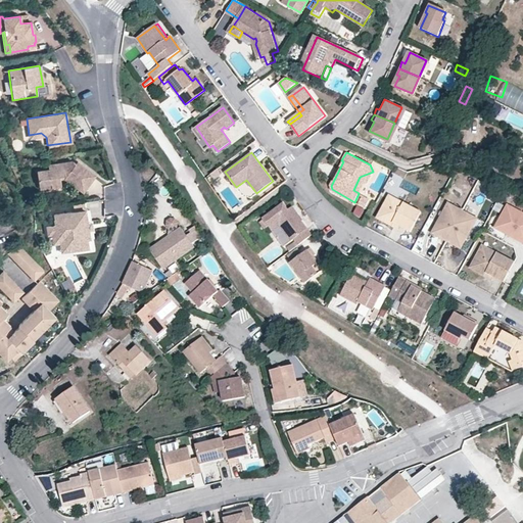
[(75,163),(70,160),(46,164),(47,170),(35,172),(38,186),(49,184),(50,188),(59,186),(58,177),(64,176),(62,178),(81,192),(94,175),(76,160),(75,163)]
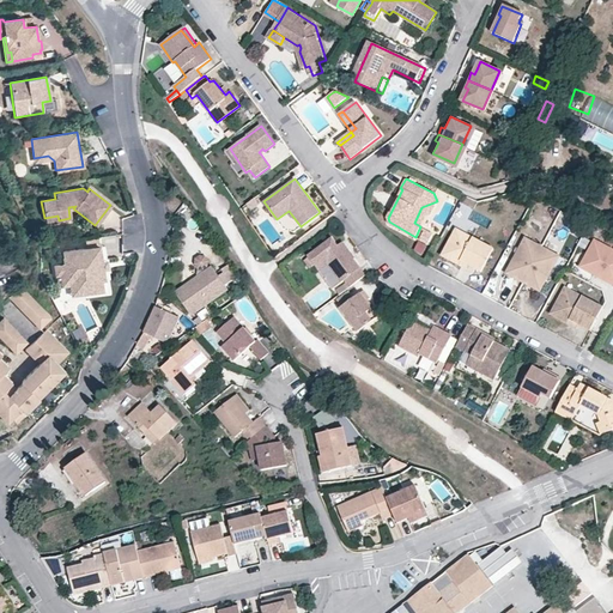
[(260,204),(256,196),(247,204),(252,210),(260,204)]
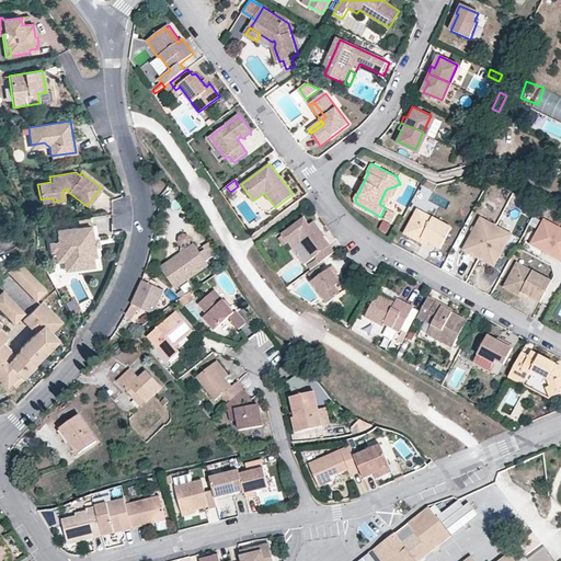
[(431,215),(415,207),(413,210),(430,218),(431,215)]
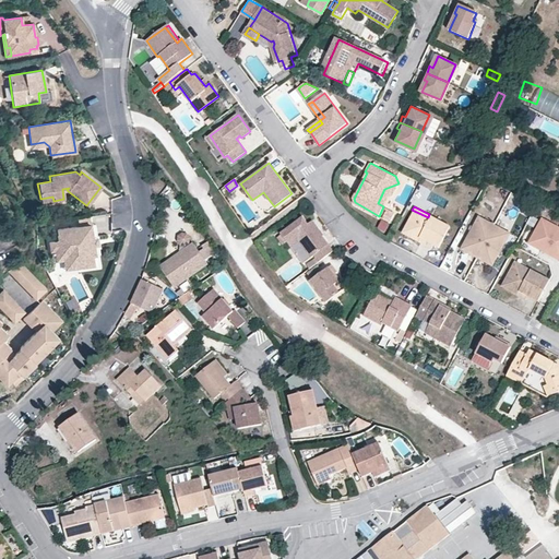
[(388,209),(383,217),(391,222),(394,213),(388,209)]
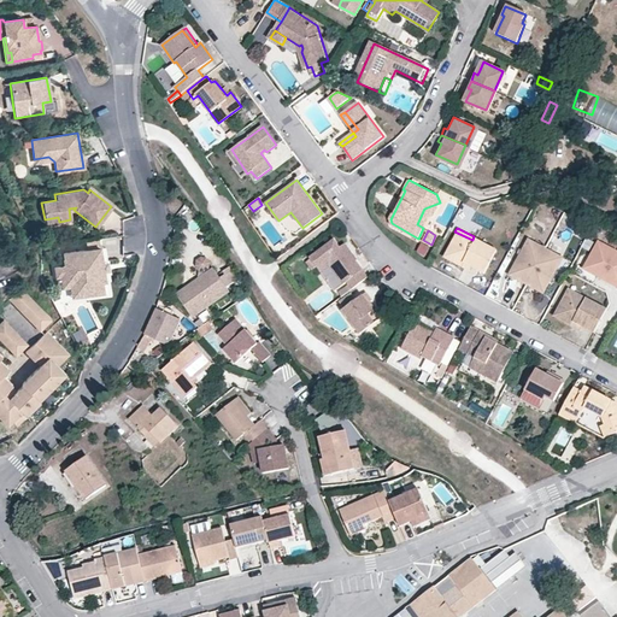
[(495,247),(474,236),(472,240),(454,231),(442,254),(460,264),(463,260),(471,265),(482,271),(495,247)]
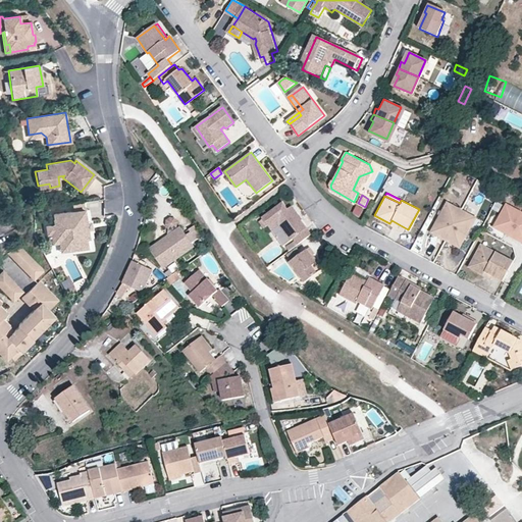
[(447,201),(430,231),(459,247),(475,216),(447,201)]
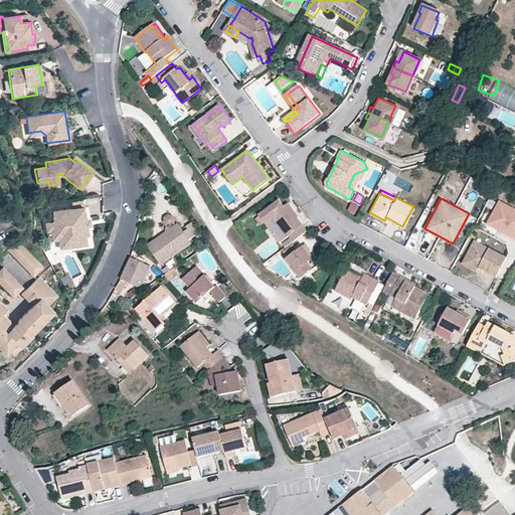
[(299,216),(293,208),(288,211),(284,205),(279,199),(259,214),(266,223),(276,216),(280,221),(284,227),(281,229),(286,237),(290,235),(291,237),(294,241),(308,230),(298,216),(299,216)]
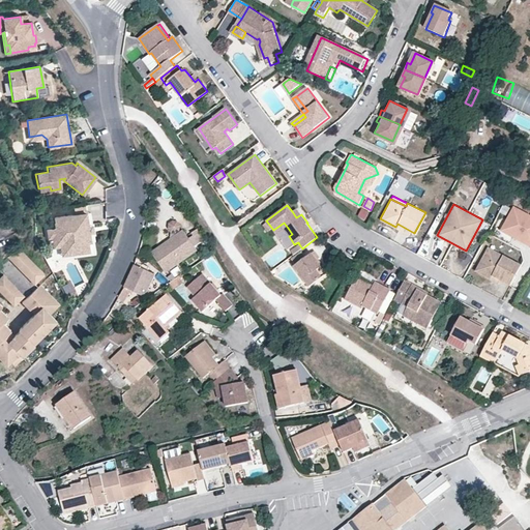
[(529,214),(512,206),(500,229),(529,244),(529,214)]
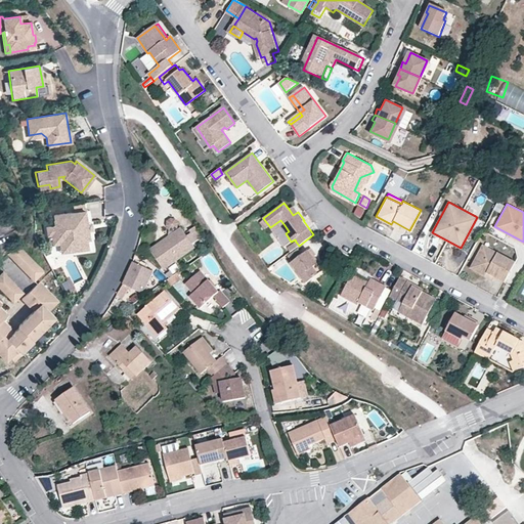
[(360,217),(363,209),(356,205),(352,213),(360,217)]
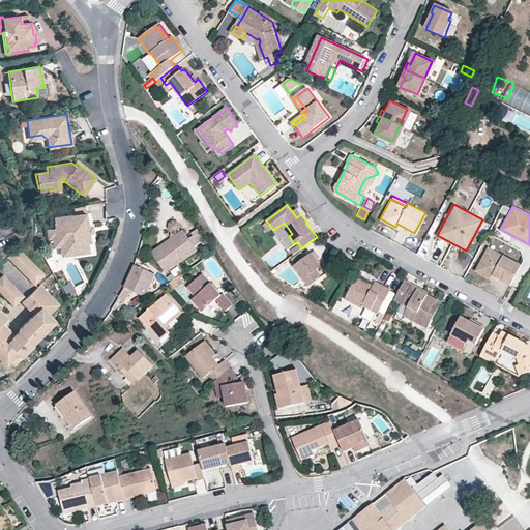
[(296,208),(292,211),(296,217),(301,214),(296,208)]
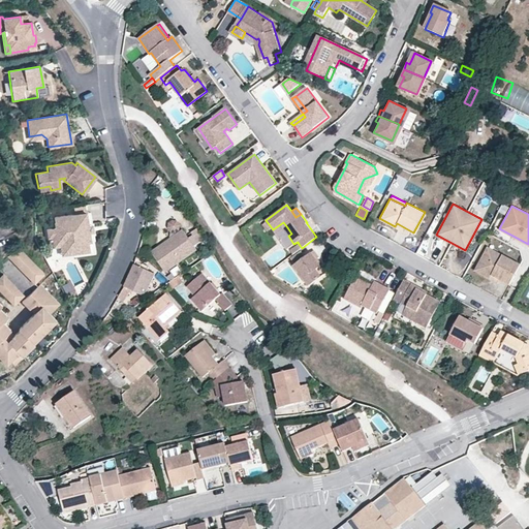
[(88,224),(86,213),(54,218),(55,228),(47,229),(49,238),(52,237),(54,247),(67,245),(74,244),(75,253),(89,251),(87,242),(90,241),(88,224)]
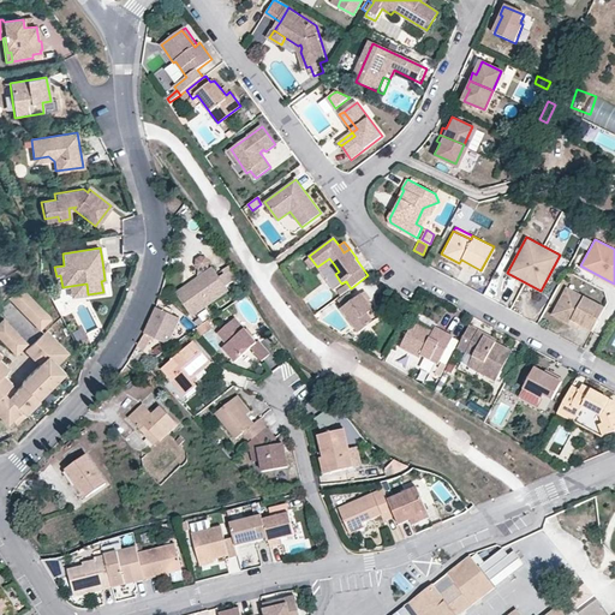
[(207,267),(209,262),(207,257),(201,256),(197,260),(196,264),(198,269),(196,278),(208,270),(207,268),(207,267)]
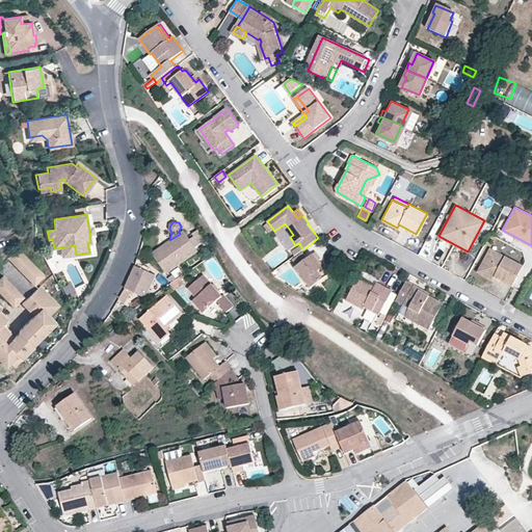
[(286,232),(289,229),(285,223),(274,231),(278,237),(286,232)]
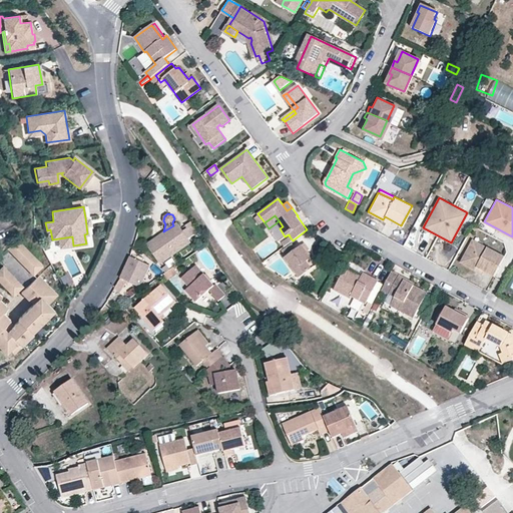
[(163,231),(146,243),(159,264),(190,242),(188,238),(197,232),(190,221),(185,225),(187,228),(182,230),(177,222),(173,225),(163,231)]
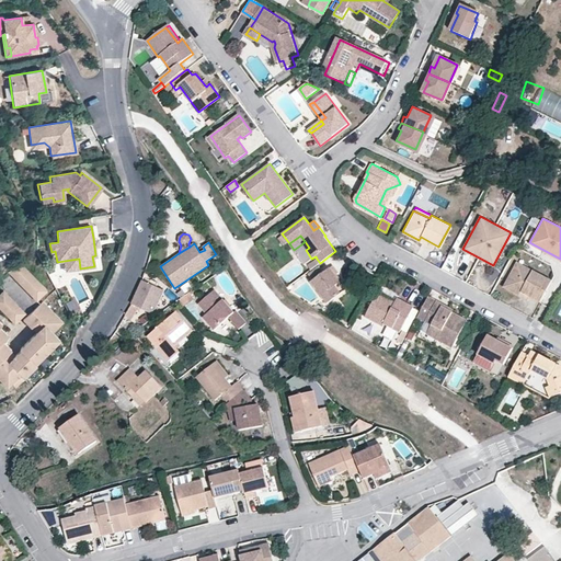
[(79,259),(71,260),(72,270),(80,268),(79,259)]
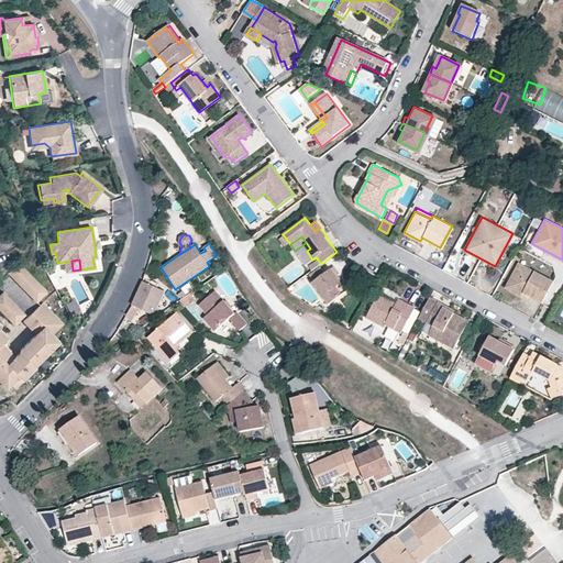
[(318,260),(309,265),(312,271),(321,264),(318,260)]
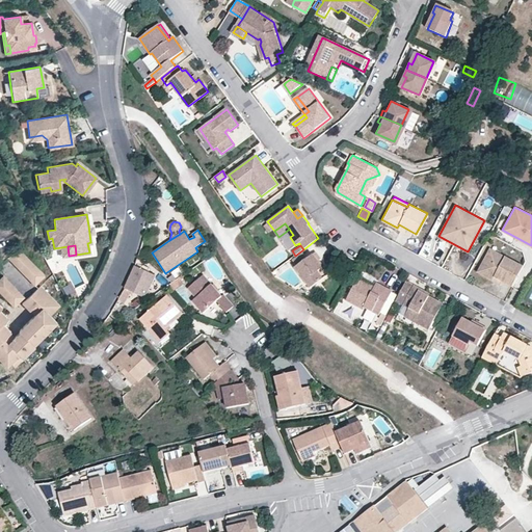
[(503,256),(488,247),(486,250),(501,259),(503,256)]
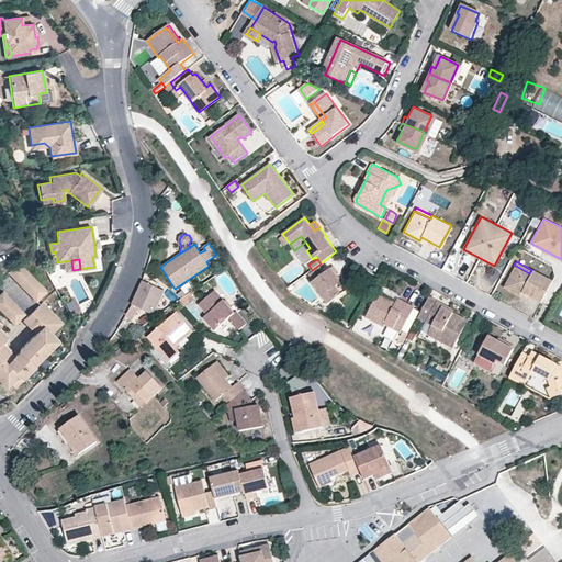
[(551,280),(531,270),(529,273),(514,265),(503,287),(518,295),(520,291),(528,295),(539,301),(551,280)]
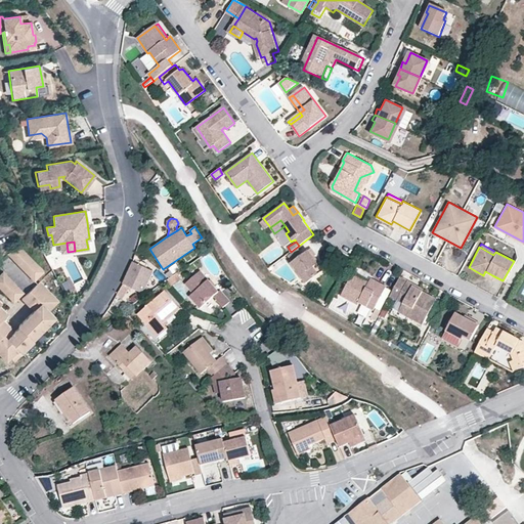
[(313,256),(316,254),(312,249),(292,263),(306,284),(323,271),(313,256)]
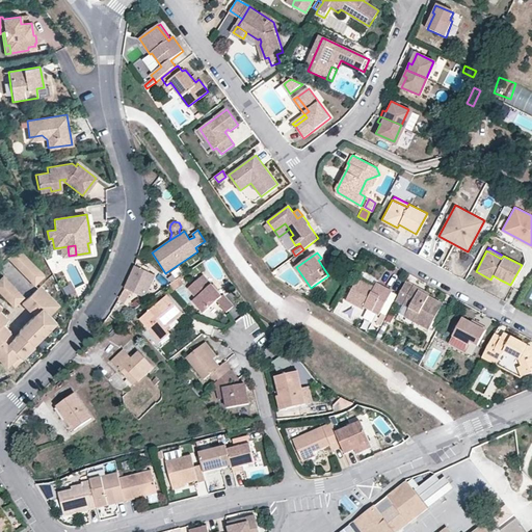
[(23,254),(12,263),(37,289),(48,278),(23,254)]
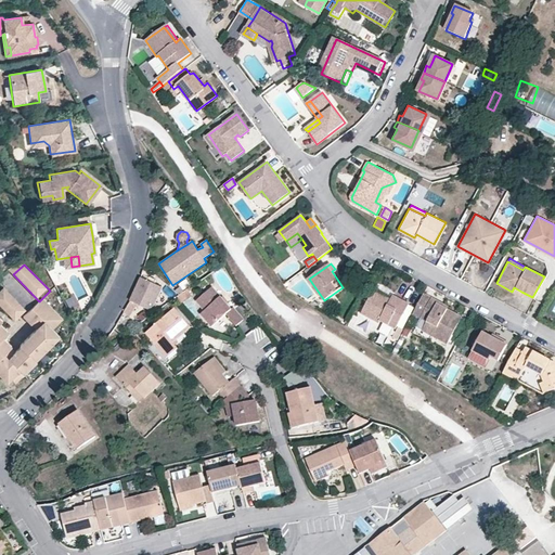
[(346,284),(335,269),(332,271),(343,287),(346,284)]
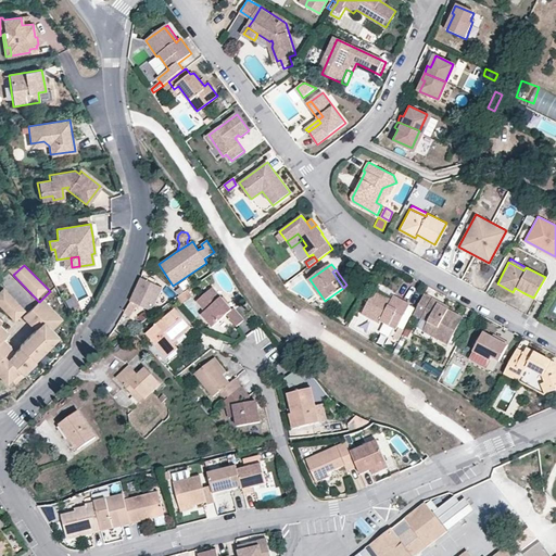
[(162,288),(141,278),(133,295),(130,301),(138,305),(152,311),(162,288)]
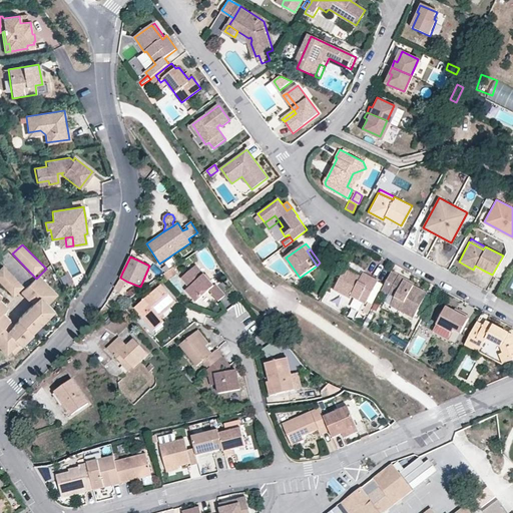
[(215,284),(213,285),(195,265),(181,277),(188,286),(185,289),(195,301),(209,290),(219,300),(225,295),(215,284)]
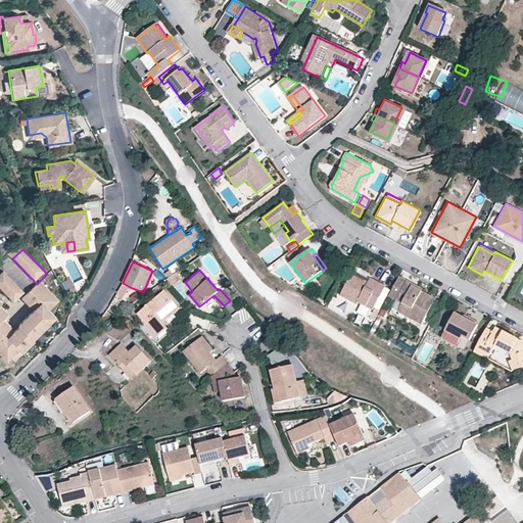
[(4,272),(0,275),(0,288),(15,304),(26,294),(4,272)]
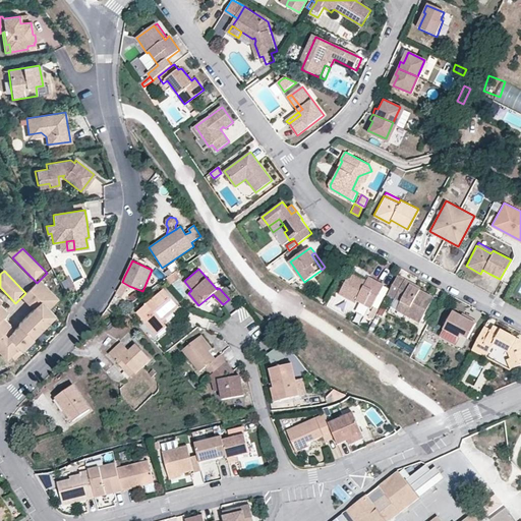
[(182,279),(176,271),(165,278),(171,286),(182,279)]
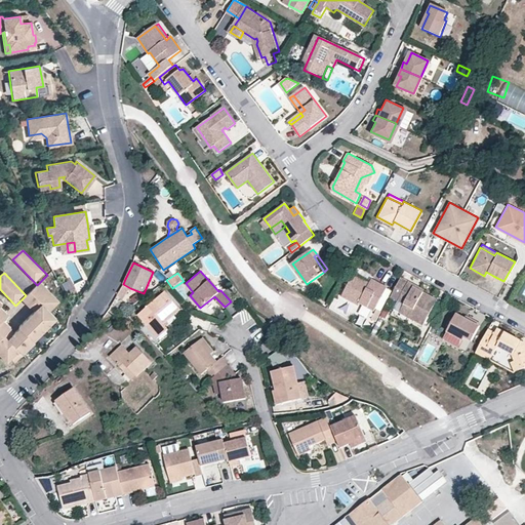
[(367,287),(369,283),(354,276),(352,279),(367,287)]
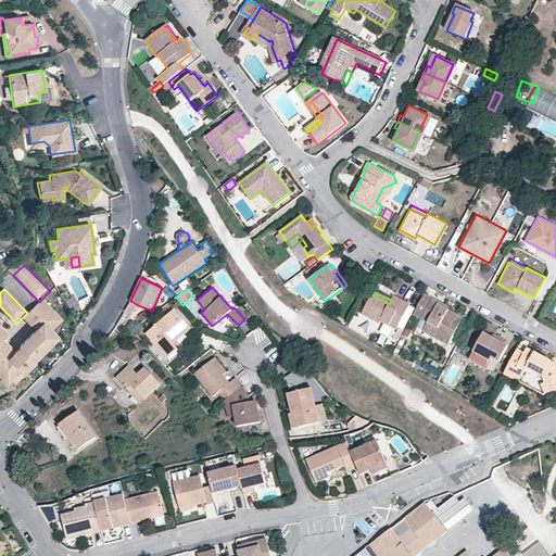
[(425,294),(415,314),(424,318),(426,314),(431,316),(424,329),(449,343),(462,318),(432,302),(433,299),(425,294)]
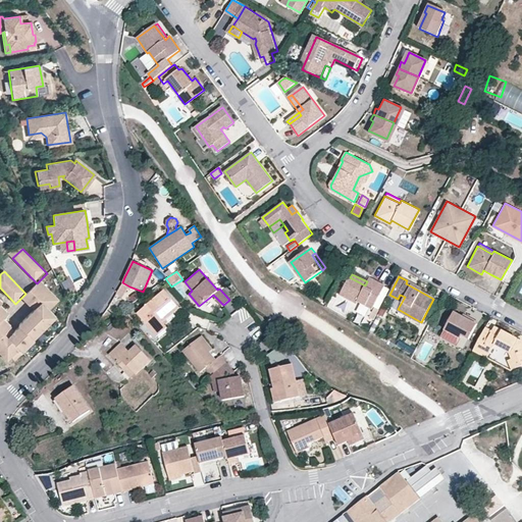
[(369,277),(367,281),(365,285),(350,277),(340,296),(355,304),(357,301),(372,309),(384,285),(369,277)]
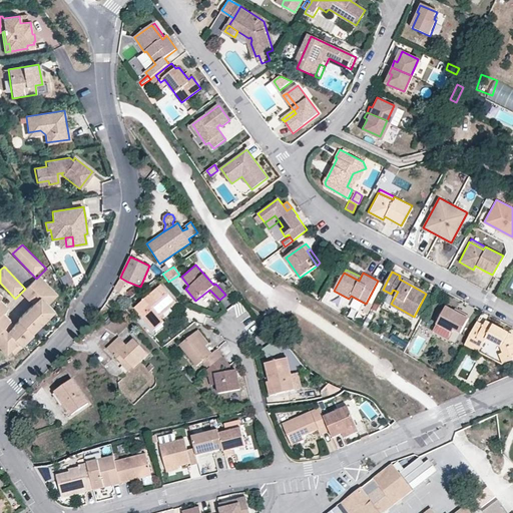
[(62,277),(65,286),(72,284),(69,275),(62,277)]
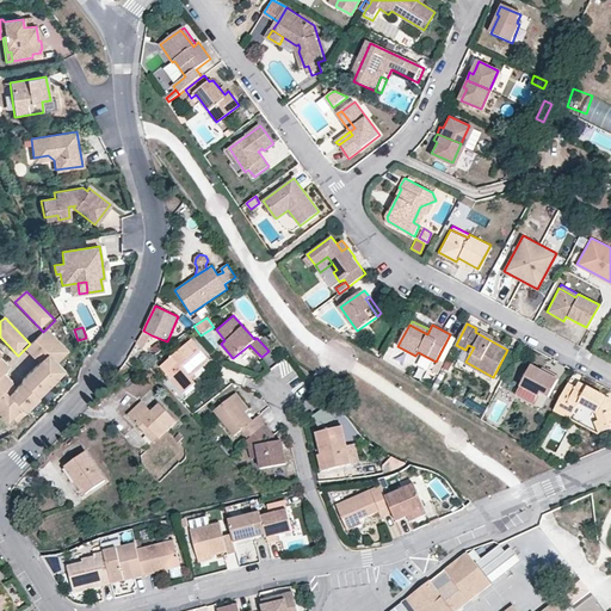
[(18,421),(42,399),(41,397),(68,372),(60,363),(71,352),(48,329),(26,350),(36,359),(43,351),(49,357),(23,381),(24,382),(11,395),(5,390),(14,382),(5,372),(11,366),(1,356),(5,353),(0,349),(0,413),(8,423),(14,417),(18,421)]
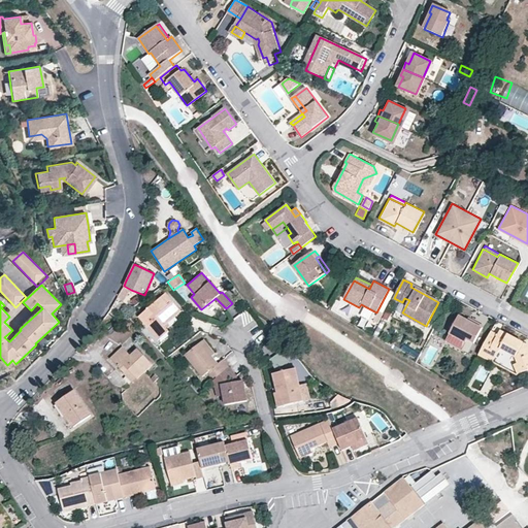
[(124,301),(131,290),(124,286),(117,297),(124,301)]
